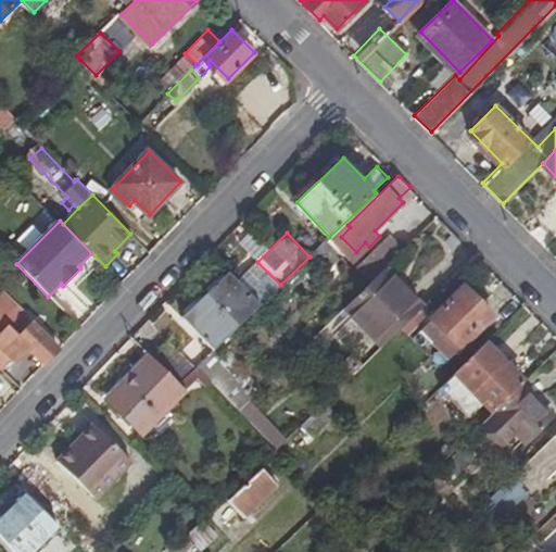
[(390,235),(382,242),(395,256),(404,248),(390,235)]
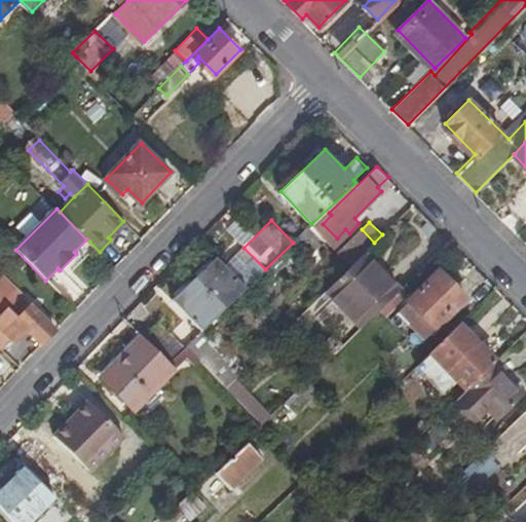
[(338,252),(350,265),(365,252),(374,243),(362,229),(338,252)]
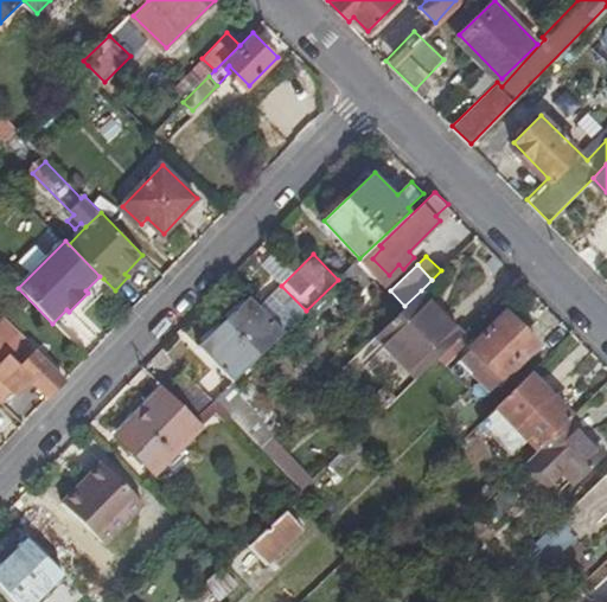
[(404,306),(378,332),(419,375),(462,332),(421,290),(404,306)]
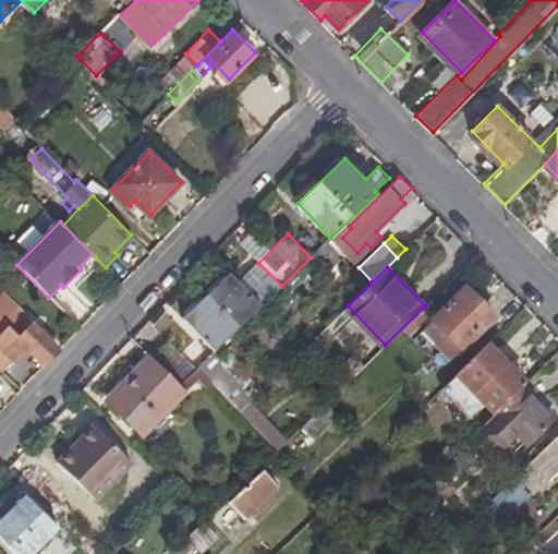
[(183,316),(215,349),(261,304),(230,272),(207,294),(183,316)]
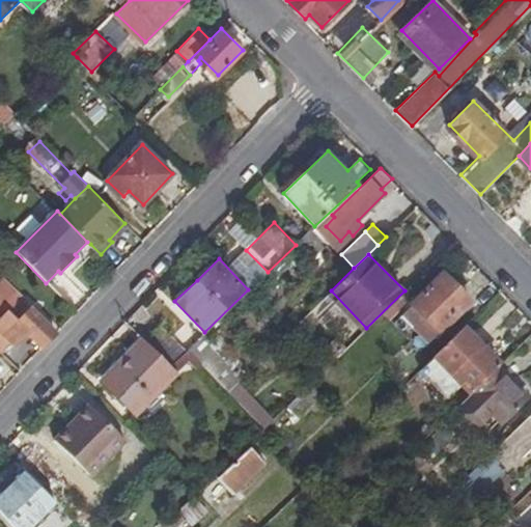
[(444,273),(413,304),(440,330),(470,299),(444,273)]
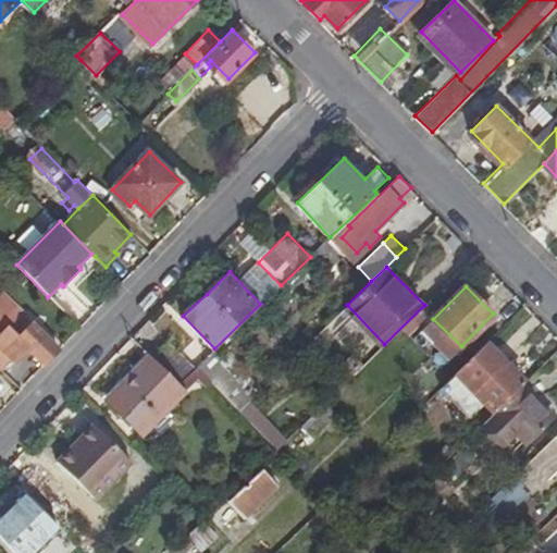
[(31,352),(45,366),(48,361),(59,349),(33,324),(19,340),(9,330),(0,339),(0,348),(16,366),(31,352)]
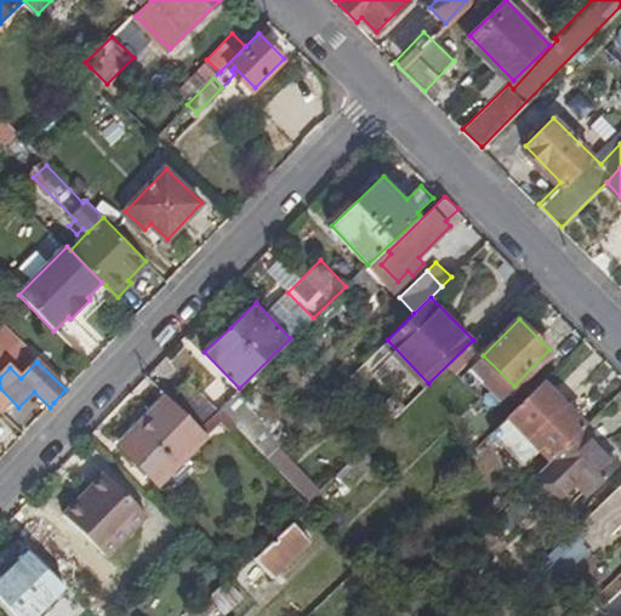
[(211,415),(217,409),(187,378),(170,397),(199,426),(211,415)]
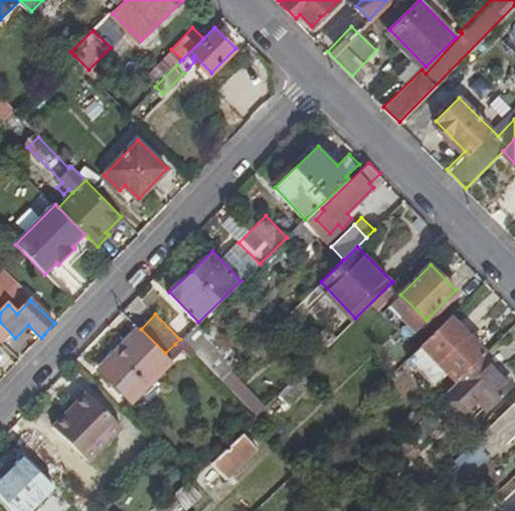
[(450,317),(407,358),(434,383),(447,370),(458,380),(483,356),(487,352),(450,317)]
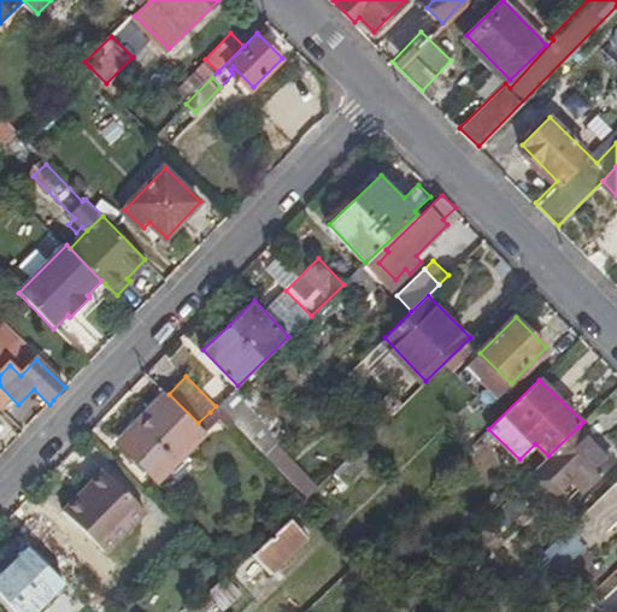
[(263,422),(233,392),(218,405),(236,423),(259,445),(268,452),(276,443),(280,440),(263,422)]
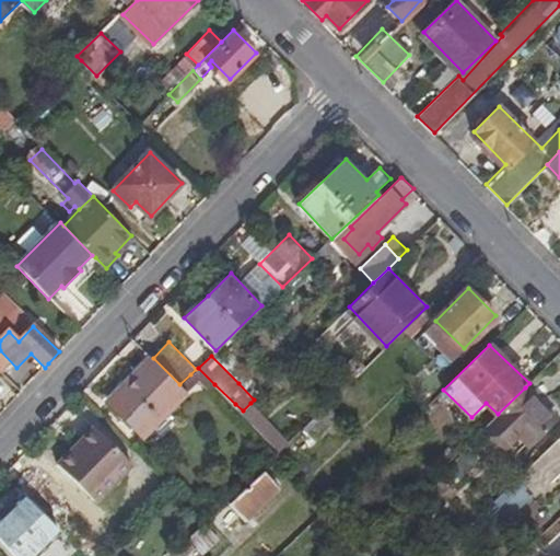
[(179,384),(153,358),(109,403),(144,436),(202,377),(196,369),(190,374),(179,384)]
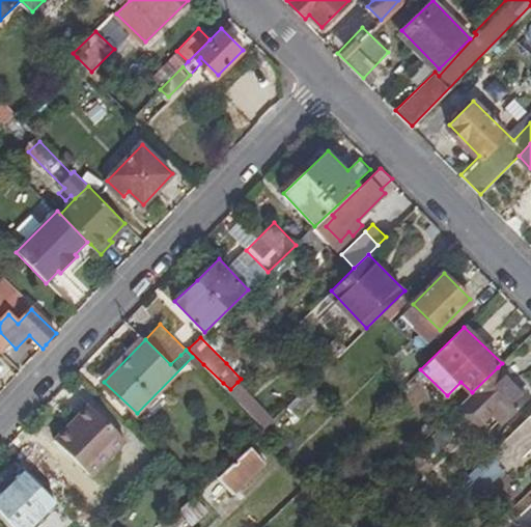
[(236,354),(226,363),(241,379),(251,368),(236,354)]
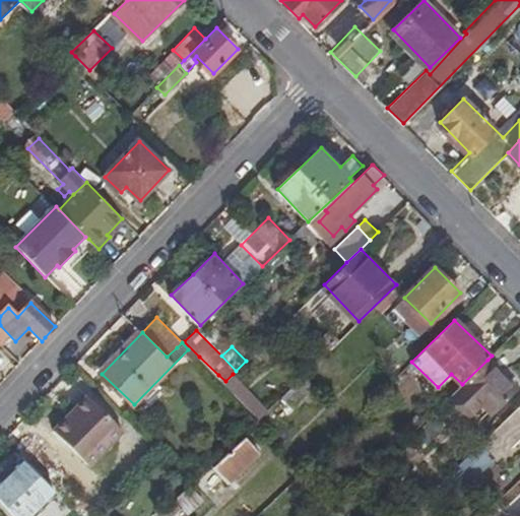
[(462,384),(452,393),(468,409),(478,398),(494,413),(517,389),(488,360),(462,384)]
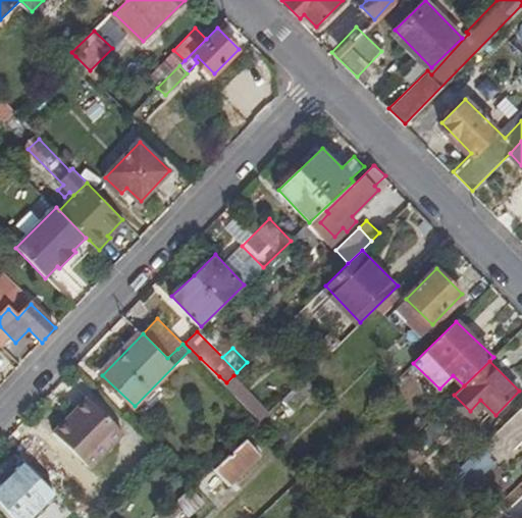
[(269,411),(233,375),(226,382),(232,391),(231,392),(260,420),(269,411)]
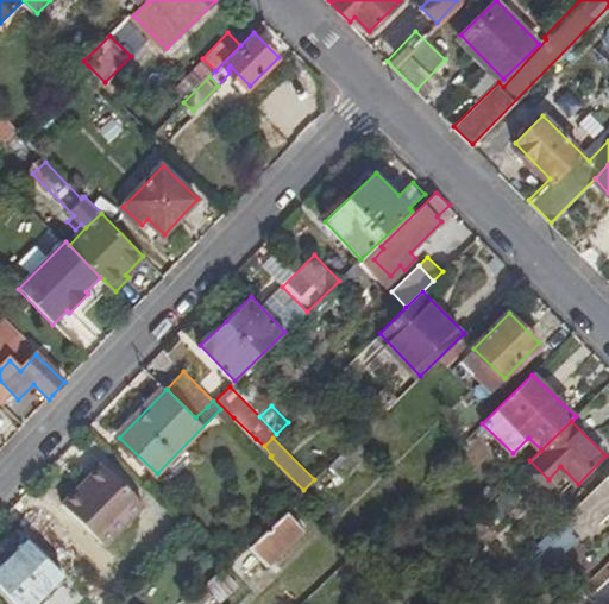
[(357,438),(331,464),(343,476),(370,450),(357,438)]
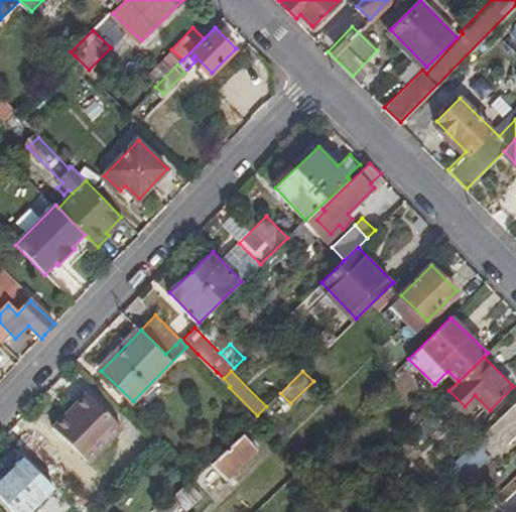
[(70,416),(67,414),(53,427),(72,446),(80,438),(106,411),(87,392),(74,407),(76,410),(70,416)]
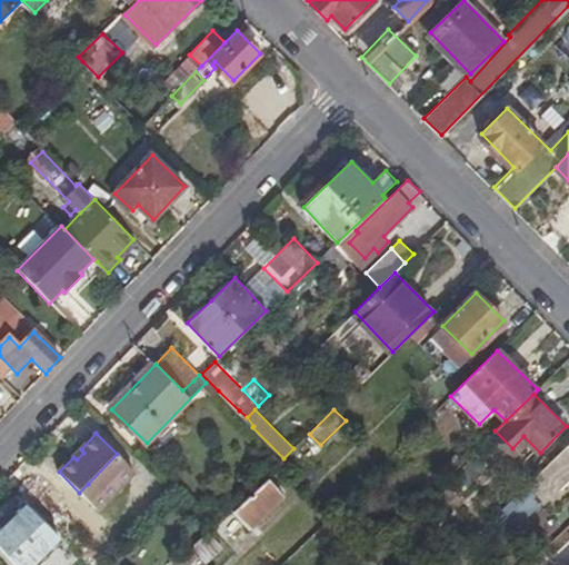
[(568,443),(506,505),(513,513),(518,509),(526,516),(568,474),(568,443)]
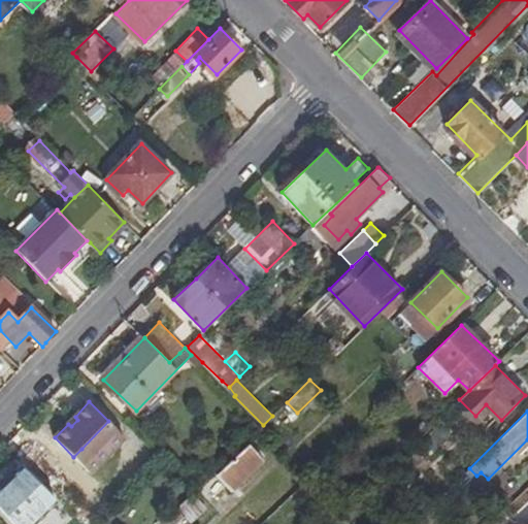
[(75,417),(68,424),(71,426),(77,420),(75,417)]
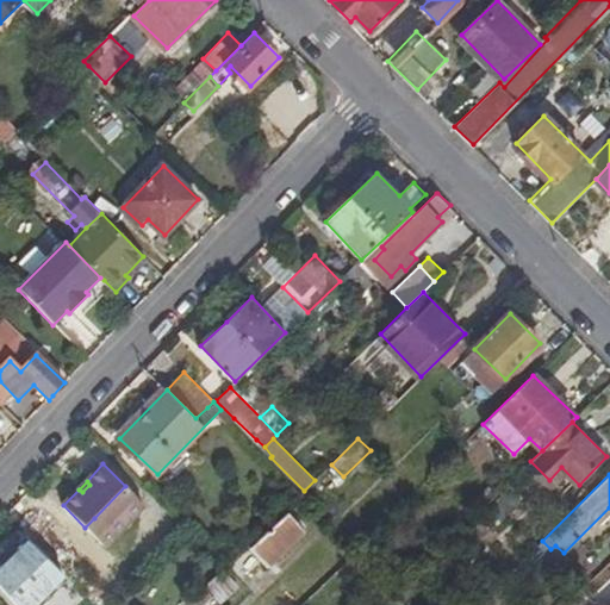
[(144,507),(125,486),(94,518),(85,528),(91,534),(99,525),(113,538),(144,507)]
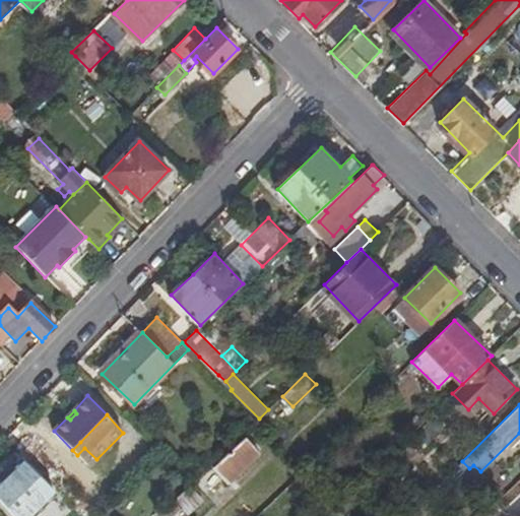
[(432,418),(414,436),(424,446),(441,429),(432,418)]
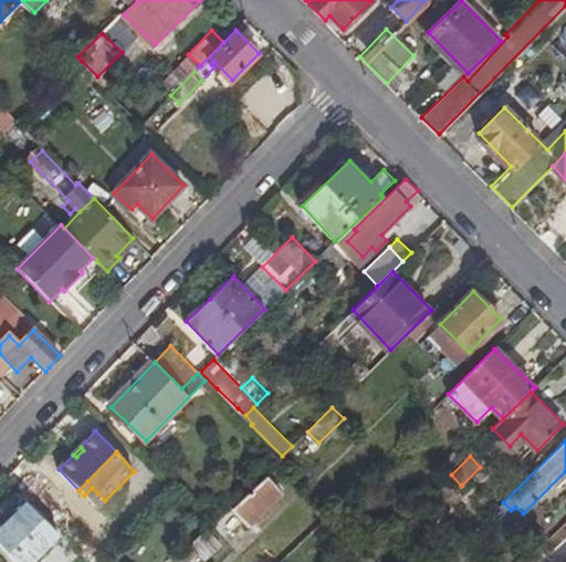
[(268,477),(234,509),(250,524),(283,492),(268,477)]
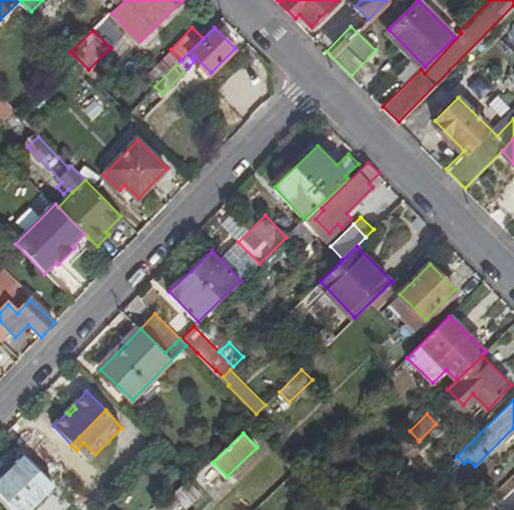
[(488,497),(475,509),(484,509),(493,501),(488,497)]
